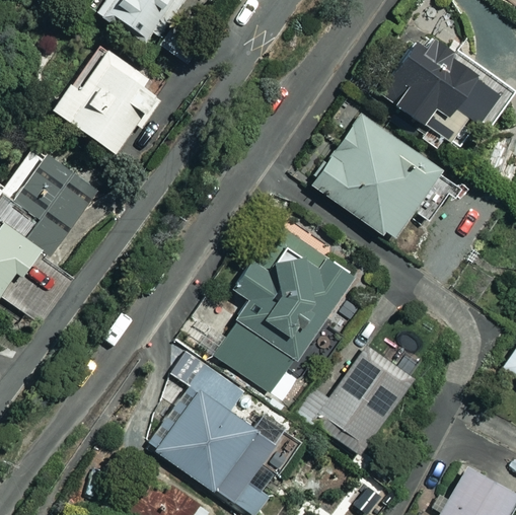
[(100,0),(93,11),(111,23),(114,18),(156,49),(190,0),(100,0)]
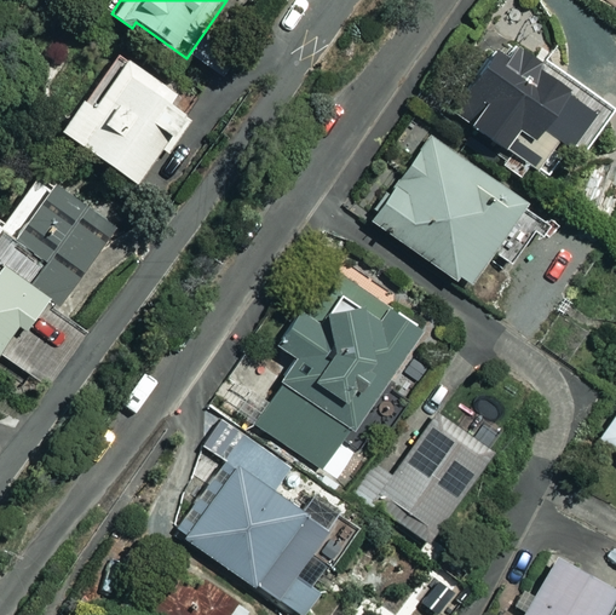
[(558,96),(568,81),(500,36),(452,110),(543,171),(583,111),(558,96)]
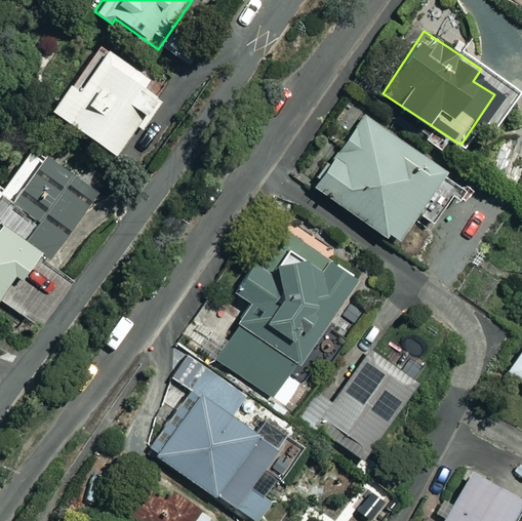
[(154,82),(107,48),(78,88),(70,82),(51,109),(119,157),(139,127),(145,130),(165,103),(148,90),(154,82)]
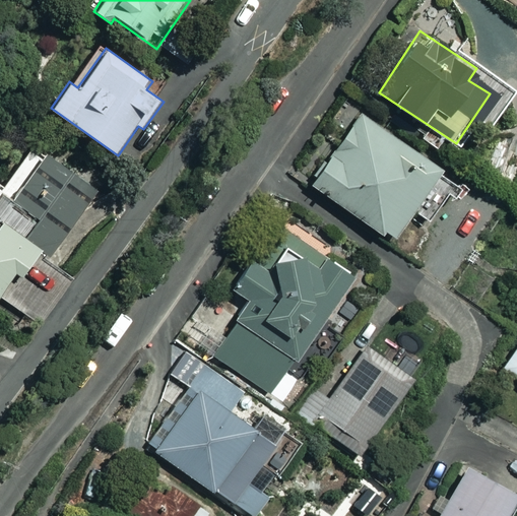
[(335,122),(349,132),(335,152),(325,145),(303,178),(392,242),(413,211),(429,222),(448,195),(457,201),(466,188),(347,105),(335,122)]
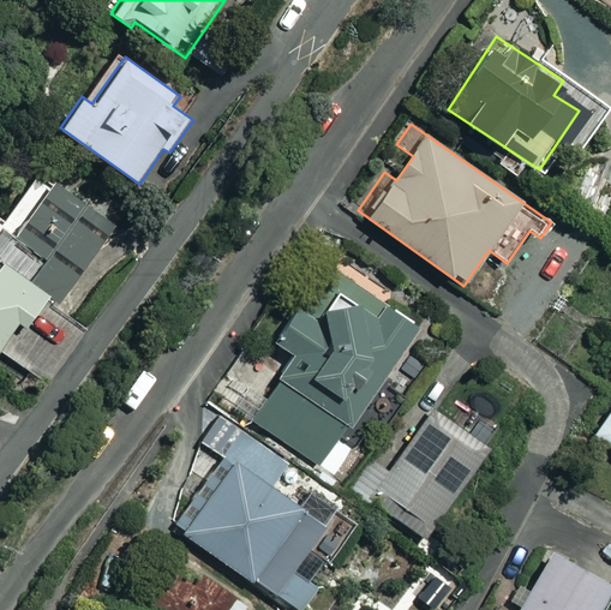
[(115,231),(40,174),(0,227),(0,363),(48,299),(59,308),(115,231)]
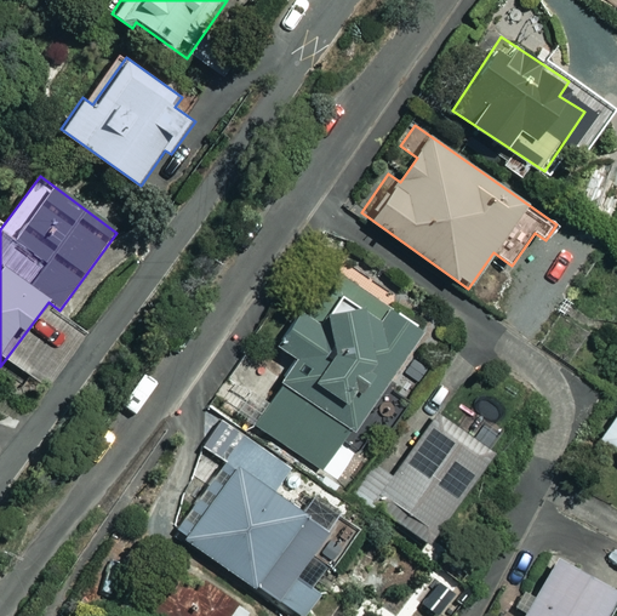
[(422,330),(350,279),(320,323),(301,308),(275,344),(300,361),(256,423),(321,471),(422,330)]
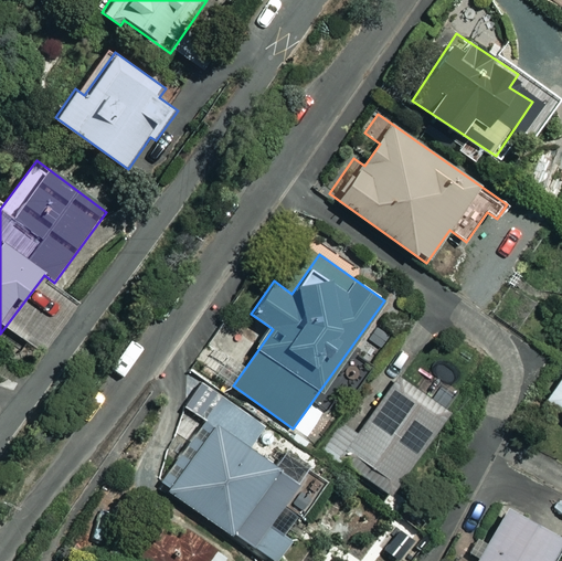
[(561,382),(549,402),(561,410),(561,382)]
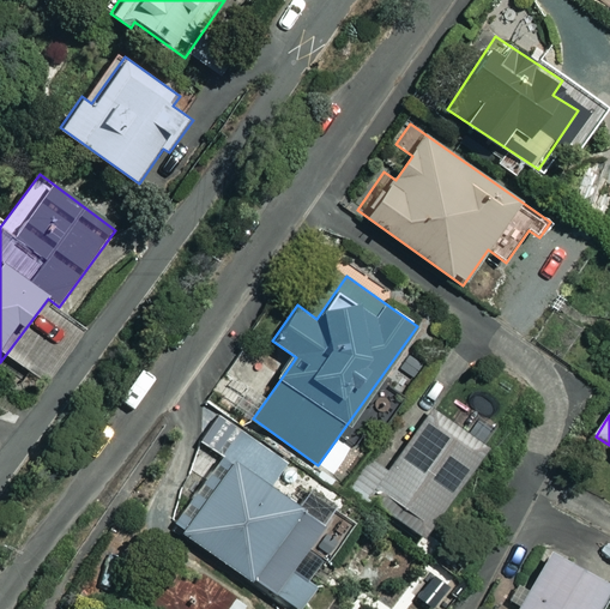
[(488,458),(430,417),(398,462),(384,452),(356,489),(428,541),(488,458)]
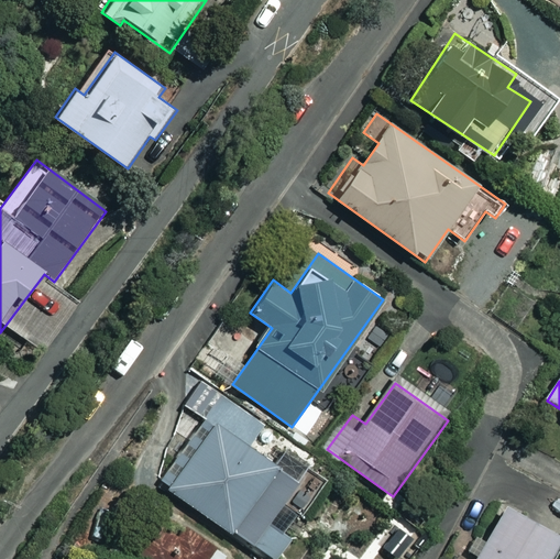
[(265,426),(226,401),(207,428),(196,420),(155,481),(273,558),(276,558),(291,536),(271,523),(299,480),(251,448),(265,426)]
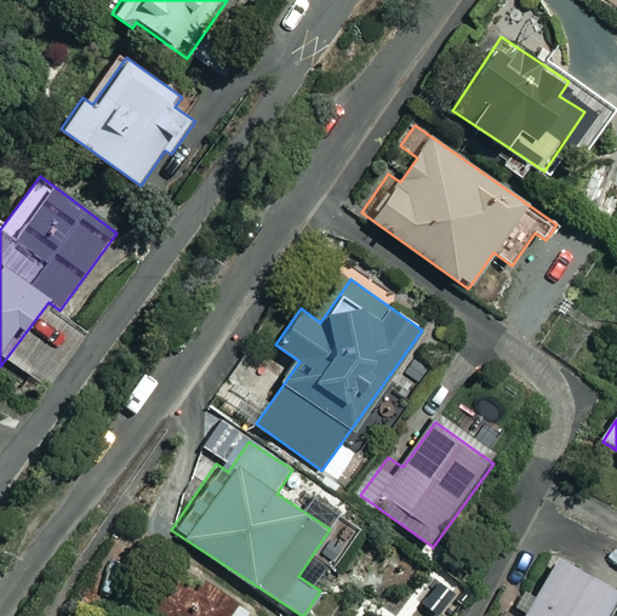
[(246,615),(251,610),(184,558),(138,615),(246,615)]
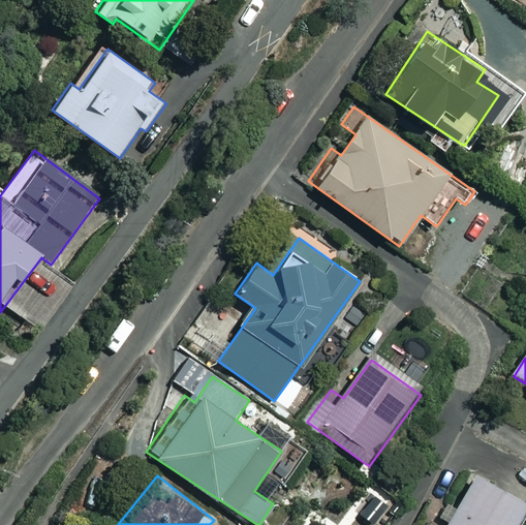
[(524,524),(525,523),(525,501),(474,475),(447,524),(524,524)]
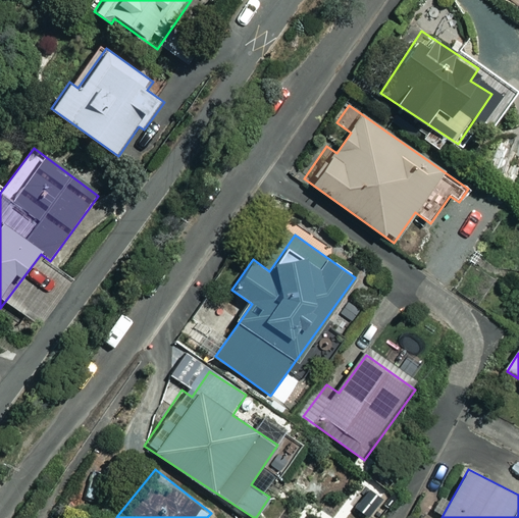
All buildings are outlined.
